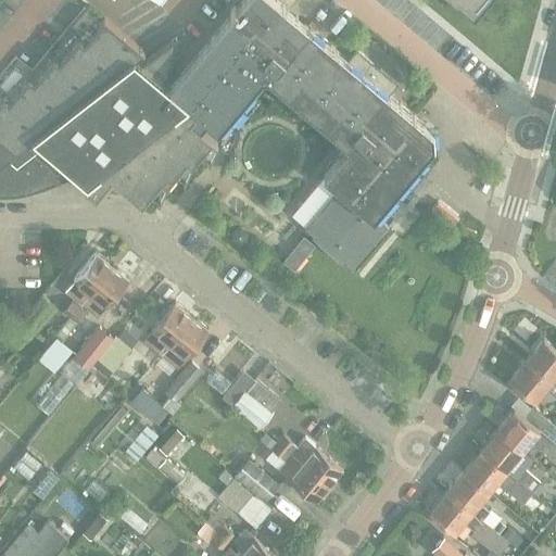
[(166,77),(162,84),(197,113),(191,118),(201,126),(205,121),(218,131),(264,79),(269,79),(345,148),(346,152),(323,179),(336,191),(304,226),(318,238),(316,241),(338,258),(340,256),(354,268),(389,227),(375,215),(428,152),(429,150),(427,148),(426,148),(425,139),(424,129),(425,129),(427,126),(414,115),(399,103),(388,93),(395,84),(357,51),(349,61),(338,51),(331,46),(312,29),(307,26),(289,11),(276,0),(242,0),(237,8),(235,5),(229,11),(231,13),(205,46),(169,87),(164,83),(166,77)]
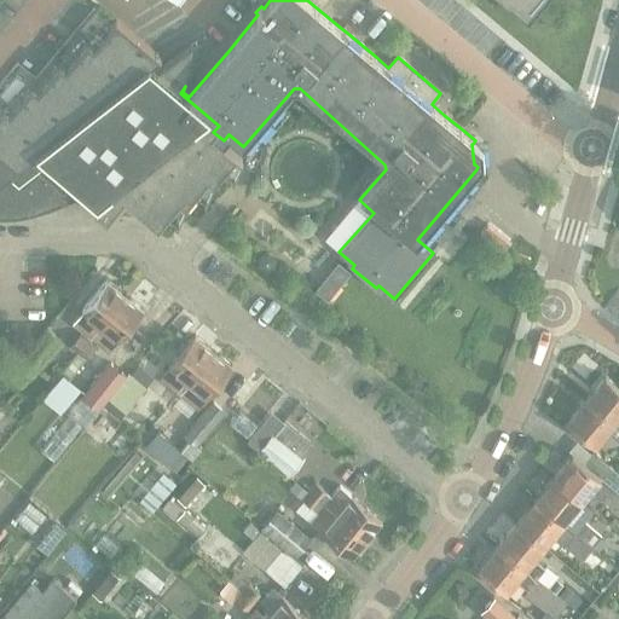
[(515,0),(512,5),(528,19),(544,0),(515,0)]
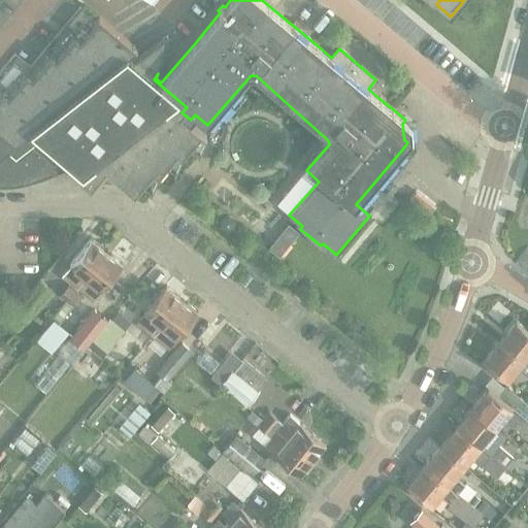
[(0,184),(1,184),(11,184),(22,183),(33,180),(43,178),(54,174),(63,169),(72,164),(83,173),(101,152),(97,149),(98,147),(99,149),(102,145),(100,143),(154,79),(158,73),(162,64),(165,54),(167,44),(168,34),(135,60),(129,56),(137,50),(137,48),(118,31),(99,15),(99,18),(80,39),(75,35),(56,58),(52,54),(32,76),(28,72),(8,95),(3,91),(0,95),(0,184)]
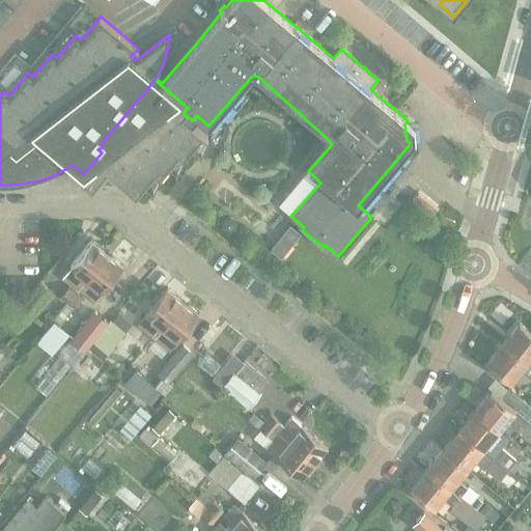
[(155,80),(101,144),(103,146),(154,187),(160,173),(166,165),(176,170),(184,155),(190,146),(200,151),(207,134),(192,120),(183,113),(188,108),(155,80)]
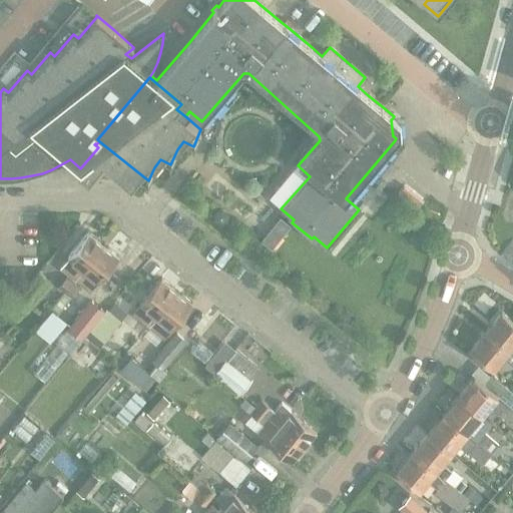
[(80,168),(78,170),(88,179),(103,162),(107,165),(130,185),(137,177),(147,182),(148,180),(99,141),(96,144),(95,143),(94,144),(98,147),(80,168)]
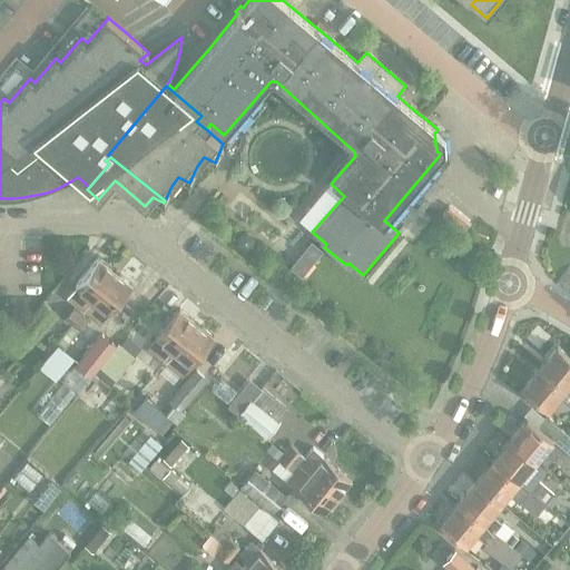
[(75,285),(76,286),(67,297),(85,312),(90,304),(89,303),(115,271),(98,256),(75,285)]
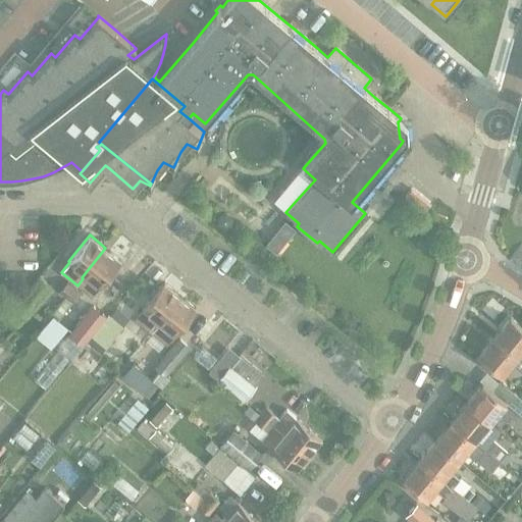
[(82,277),(83,278),(77,285),(92,297),(99,286),(100,286),(121,260),(105,248),(82,277)]
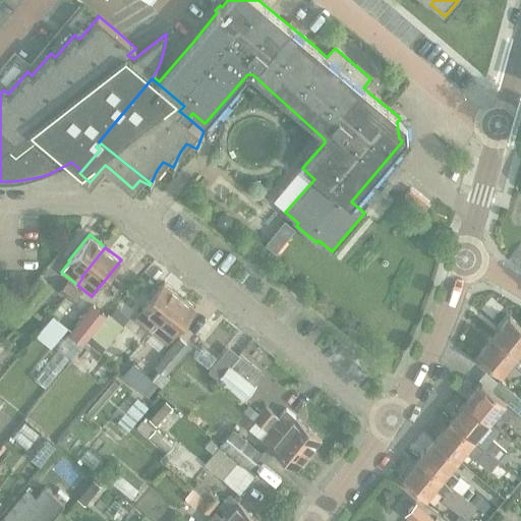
[(41,277),(15,306),(27,316),(52,287),(41,277)]
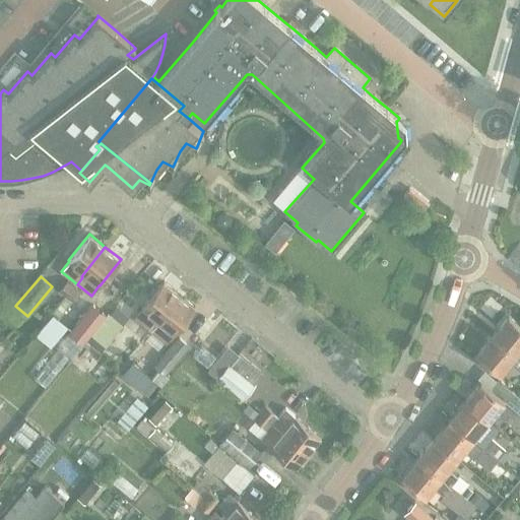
[(59,290),(66,296),(74,285),(68,280),(59,290)]
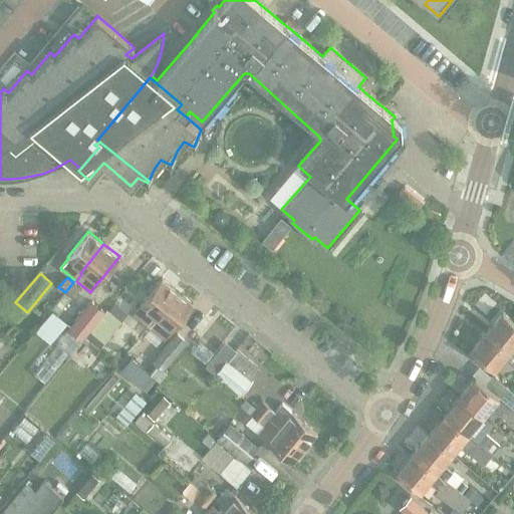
[(163,279),(142,304),(134,313),(148,326),(178,291),(163,279)]
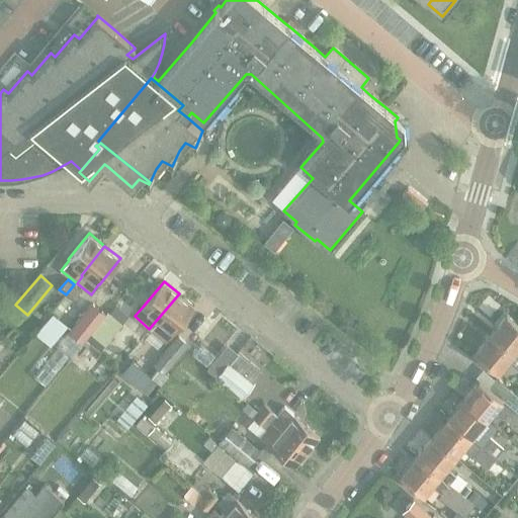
[(74,284),(66,294),(67,295),(52,313),(53,314),(36,333),(52,346),(68,327),(58,318),(72,300),(81,290),(74,284)]
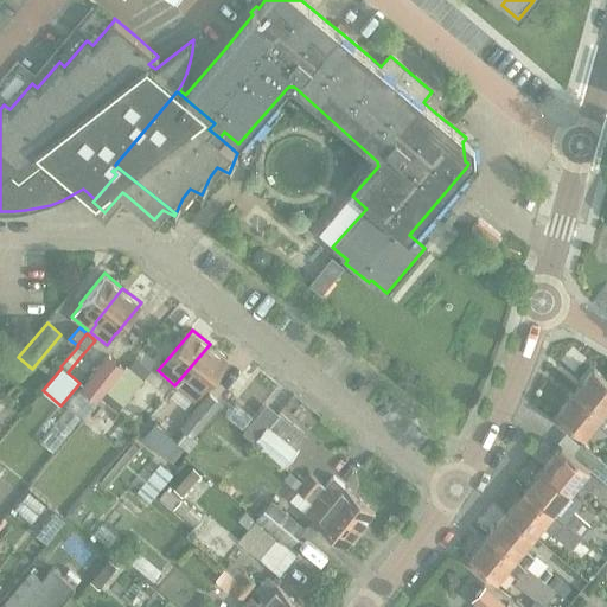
[(210,344),(174,385),(192,400),(227,358),(210,344)]
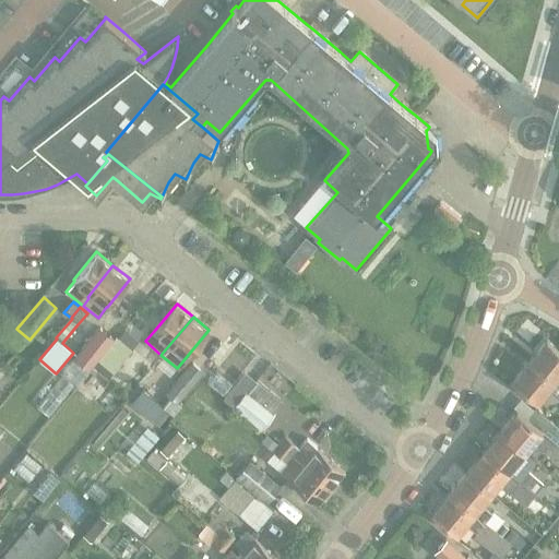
[(91,371),(117,340),(100,326),(75,358),(91,371)]
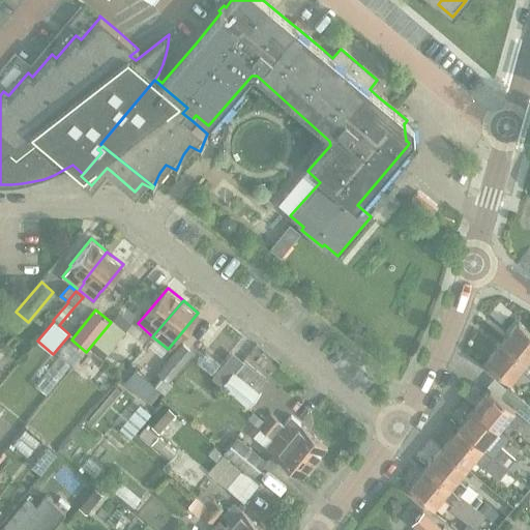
[(126,331),(113,321),(90,350),(104,360),(126,331)]
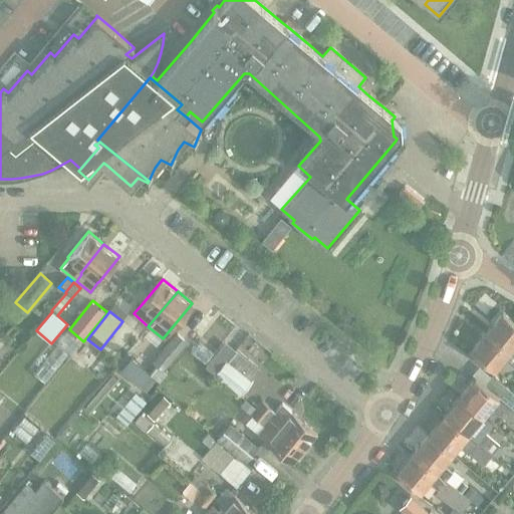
[(486,331),(513,354),(513,321),(502,312),(486,331)]
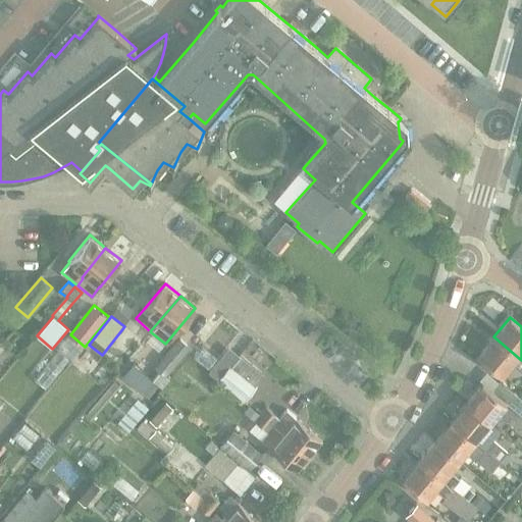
[(135,340),(143,347),(151,336),(143,329),(135,340)]
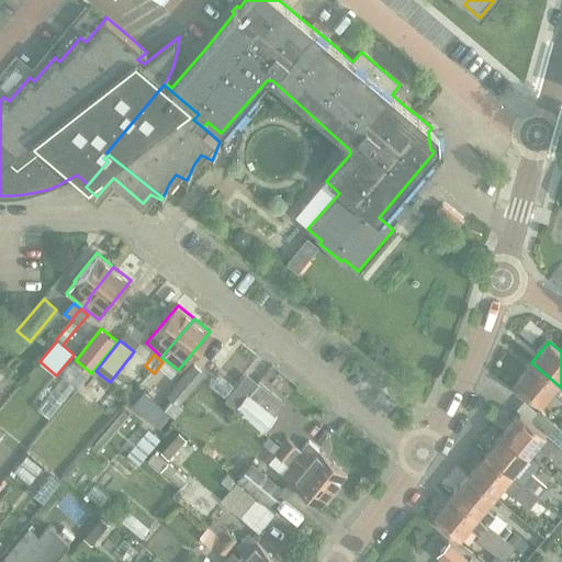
[(38,406),(48,415),(87,369),(76,360),(38,406)]
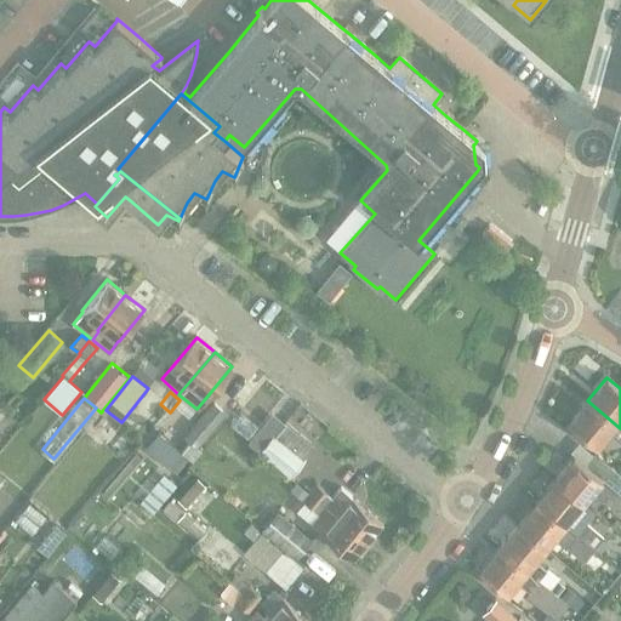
[(597,448),(608,433),(620,444),(620,428),(587,400),(569,425),(597,448)]
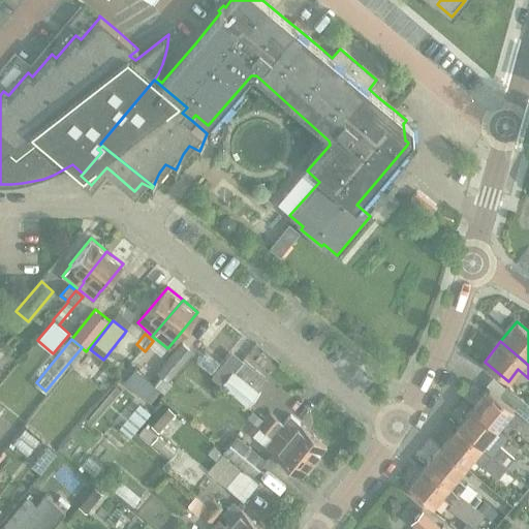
[(136,371),(125,384),(144,401),(156,386),(165,395),(173,385),(167,381),(193,352),(183,343),(157,373),(162,377),(155,386),(136,371)]
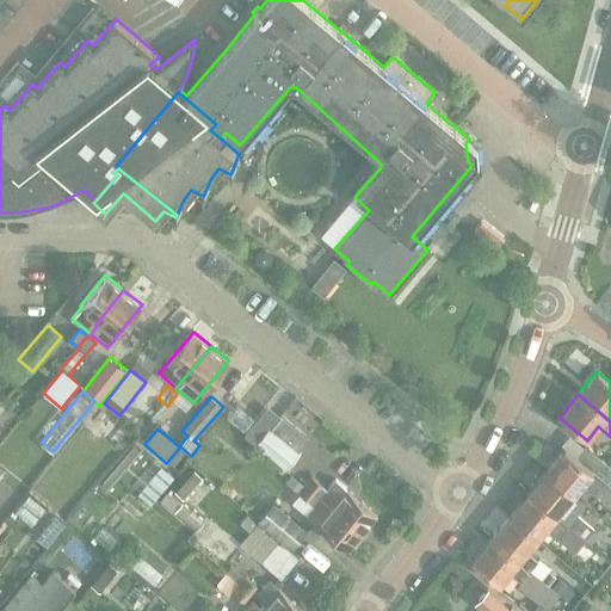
[(300,449),(271,425),(257,442),(285,466),(300,449)]
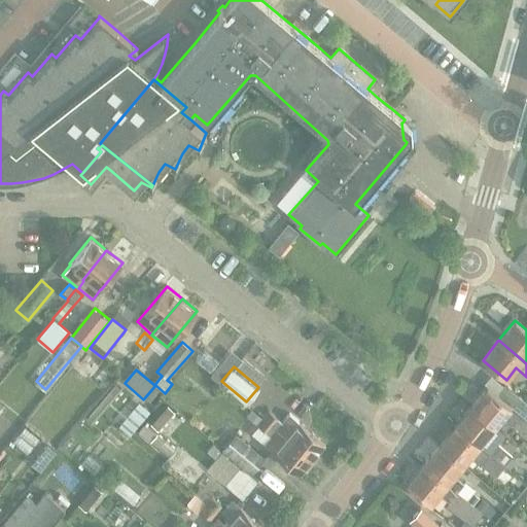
[(185,375),(178,383),(188,391),(195,383),(185,375)]
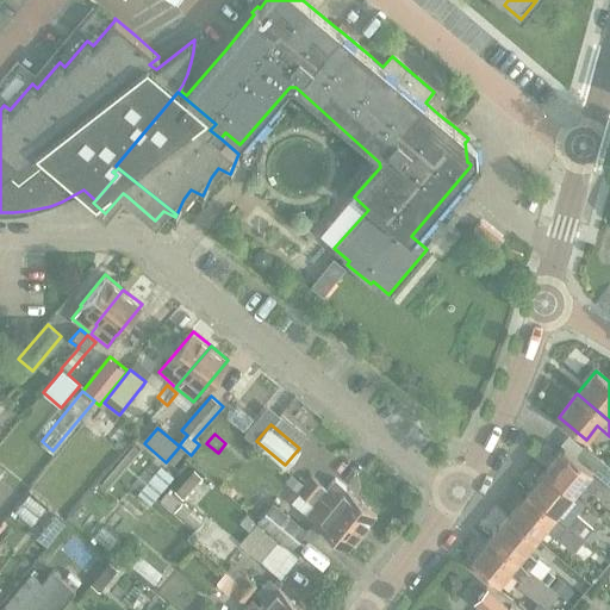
[(135,443),(100,484),(107,490),(143,450),(135,443)]
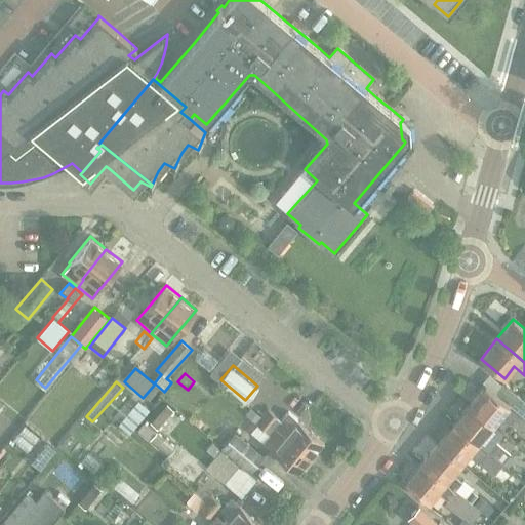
[(485,387),(469,406),(493,426),(510,406),(524,418),(524,402),(502,385),(494,394),(485,387)]
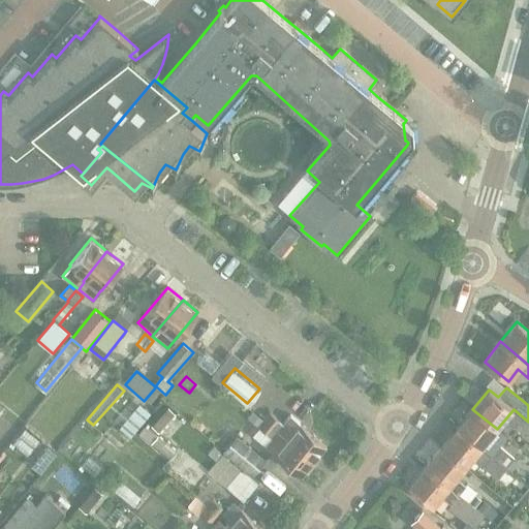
[(141,401),(119,426),(131,436),(152,410),(141,401)]
